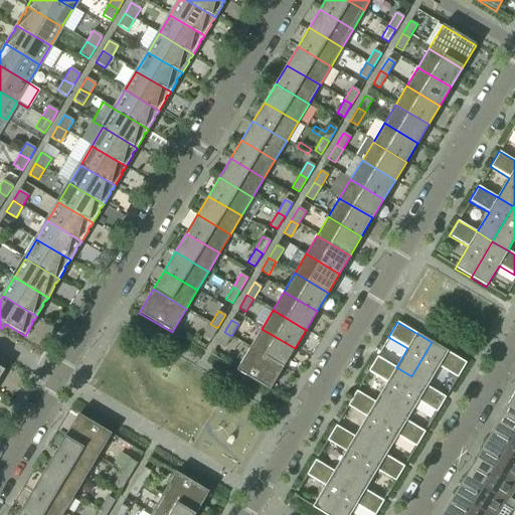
[(210,341),(217,328),(210,324),(203,336),(210,341)]
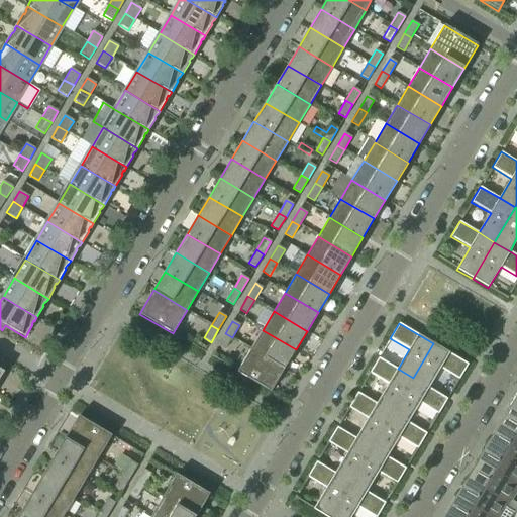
[(296,349),(263,330),(251,348),(285,369),(296,349)]
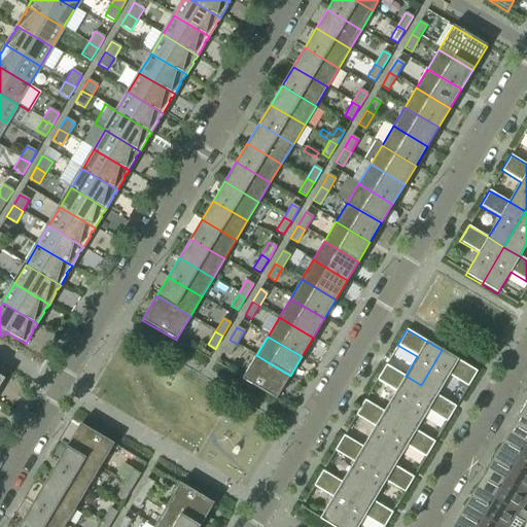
[(229,357),(237,344),(230,340),(221,353),(229,357)]
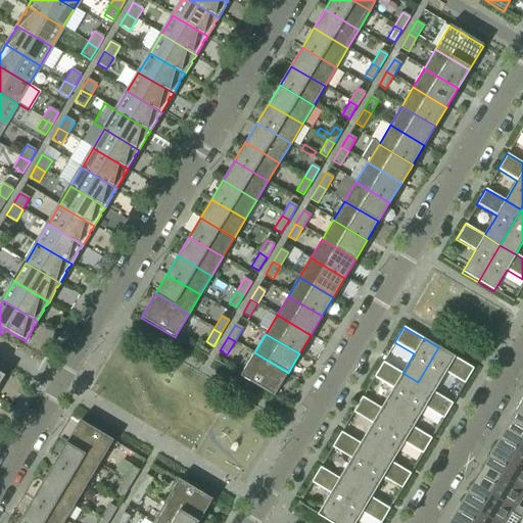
[(474,369),(438,347),(418,382),(433,392),(445,372),(465,384),(474,369)]
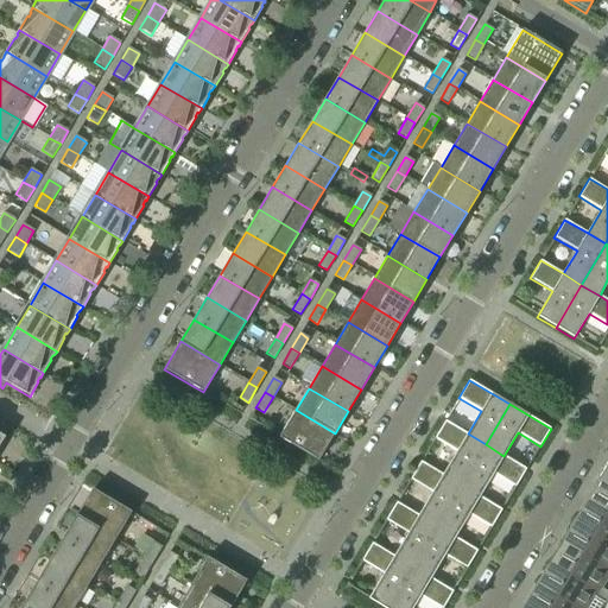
[(335,434),(296,410),(279,438),(318,461),(335,434)]
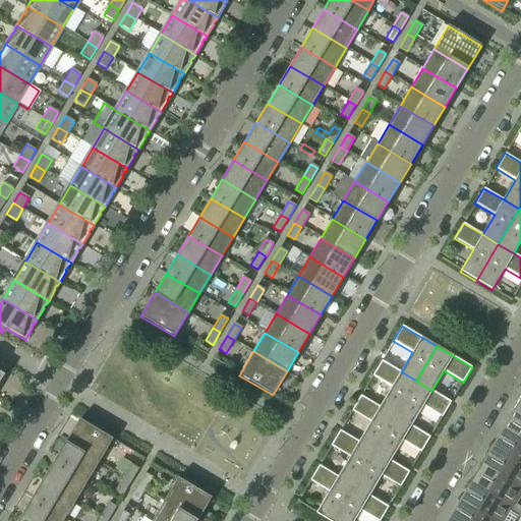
[(395,416),(416,381),(401,371),(382,360),(372,375),(392,387),(380,407),(395,416)]
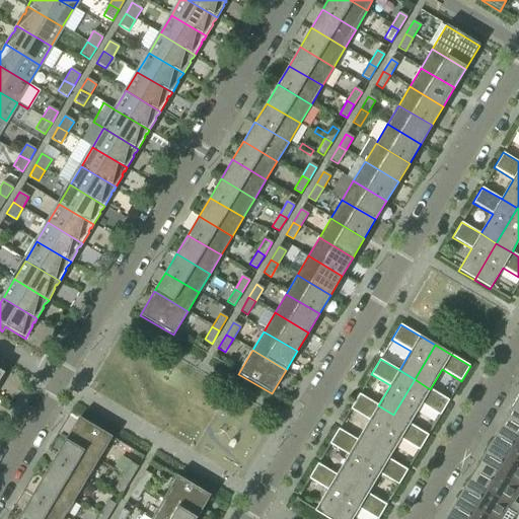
[(449,400),(430,389),(415,379),(393,415),(410,424),(421,404),(440,416),(449,400)]
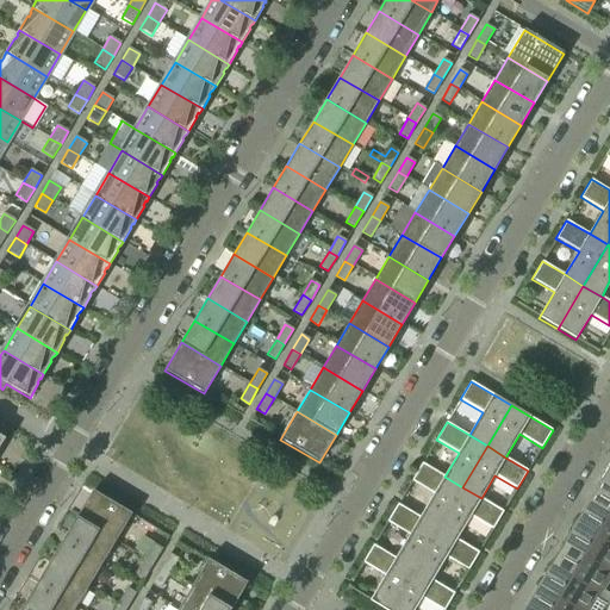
[(462,487),(444,477),(422,462),(411,480),(434,495),(421,517),(439,528),(462,487)]
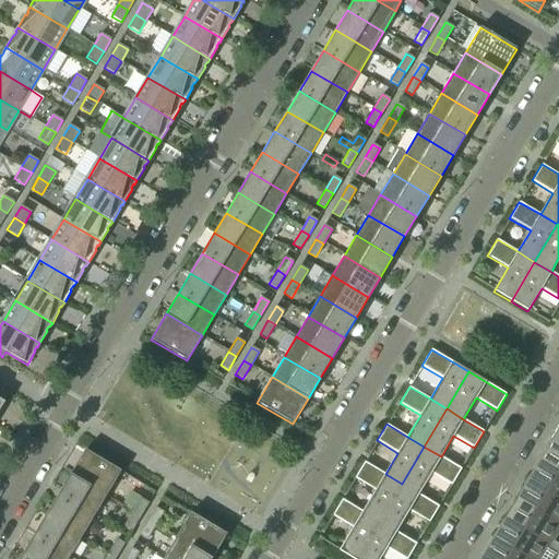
[(558,425),(549,441),(558,447),(558,425)]
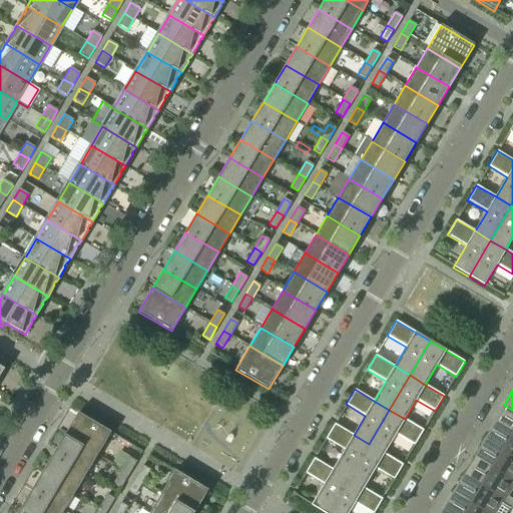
[(512,410),(504,405),(494,423),(512,434),(512,410)]
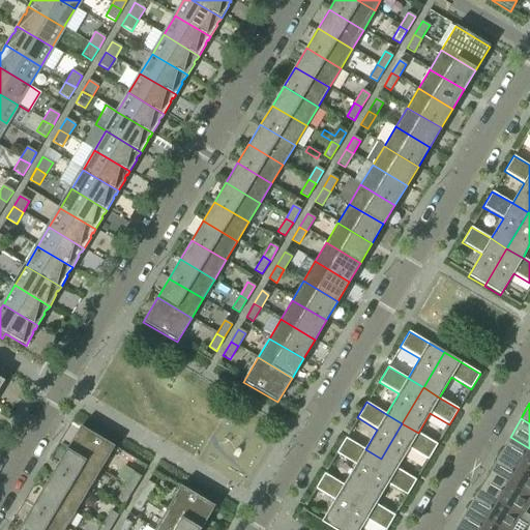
[(438,444),(418,433),(402,423),(381,459),(396,468),(409,448),(429,460),(438,444)]
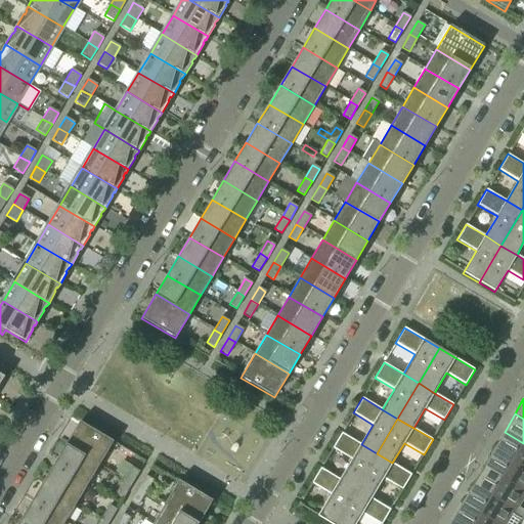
[(99,465),(114,441),(80,422),(66,445),(99,465)]
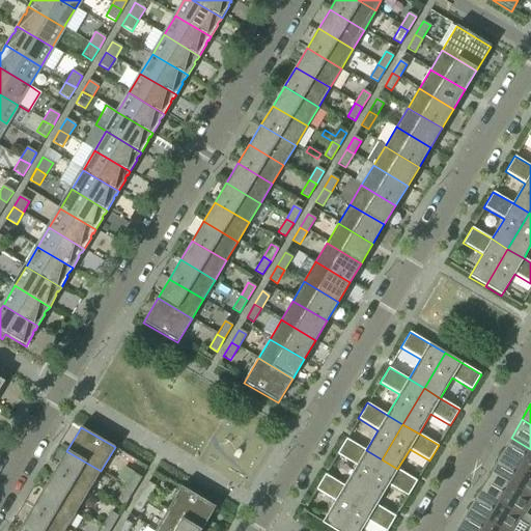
[(530,449),(511,438),(500,455),(504,458),(530,473),(530,449)]
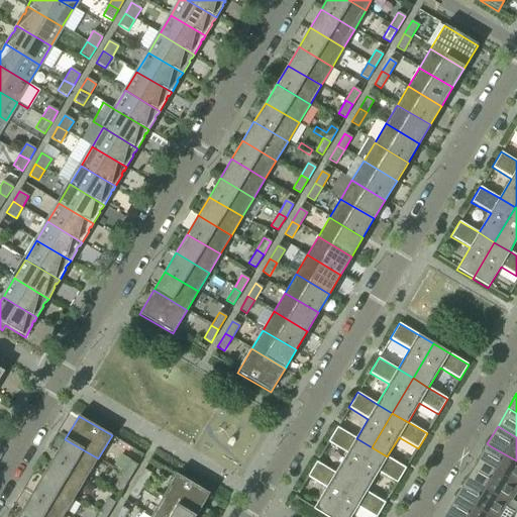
[(350,483),(372,447),(356,438),(336,427),(328,442),(347,453),(335,473),(350,483)]
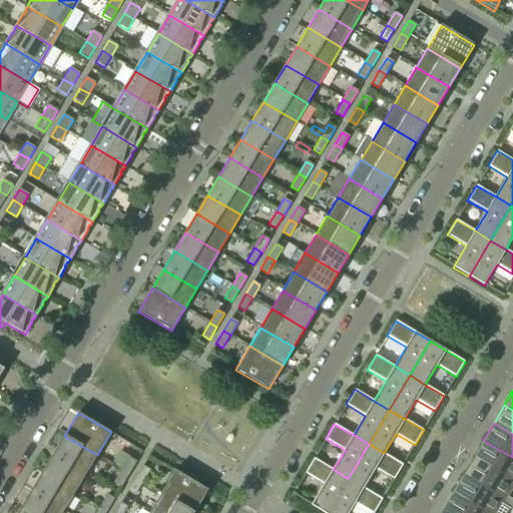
[(86,474),(97,455),(64,436),(53,454),(86,474)]
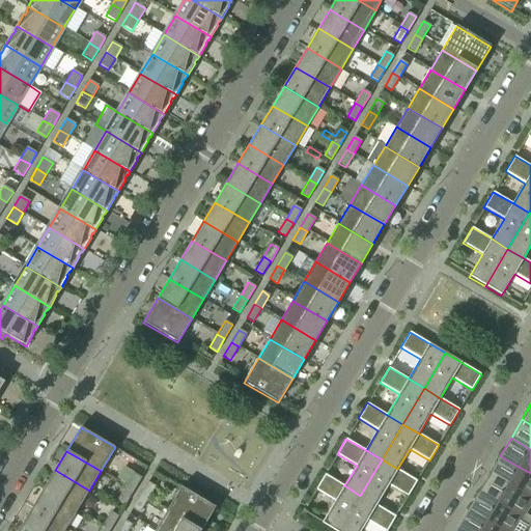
[(500,455),(490,474),(494,476),(530,498),(530,473),(504,458),(500,455)]
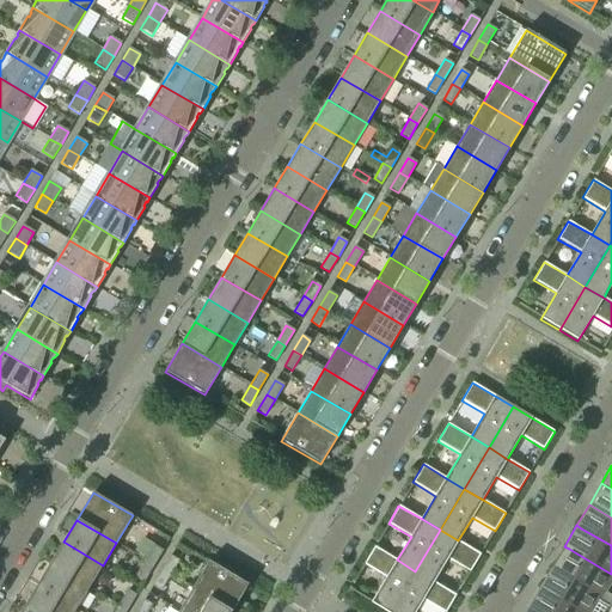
[(481,555),(458,540),(440,530),(415,571),(434,582),(447,558),(470,573),(481,555)]
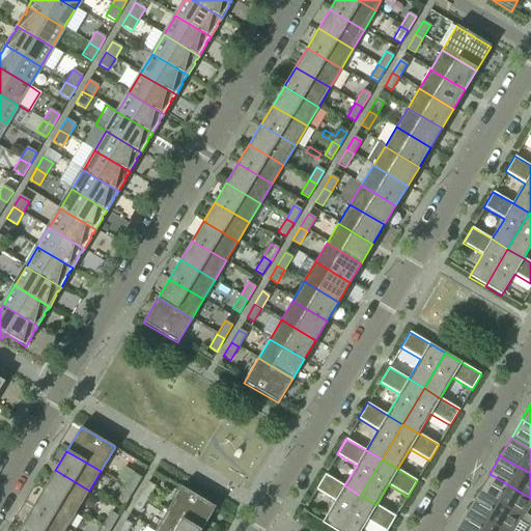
[(78,510),(89,491),(55,470),(44,490),(78,510)]
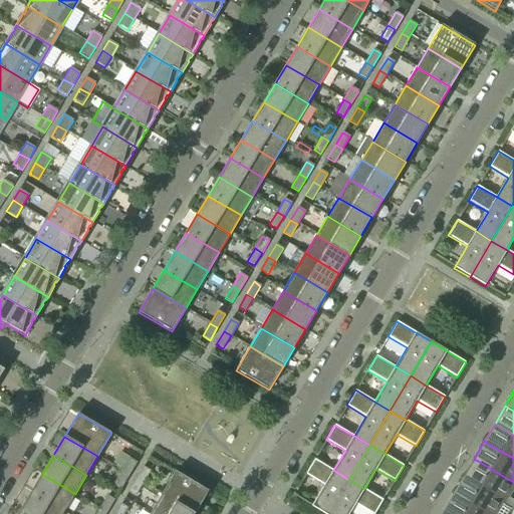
[(129,475),(137,463),(130,459),(121,471),(129,475)]
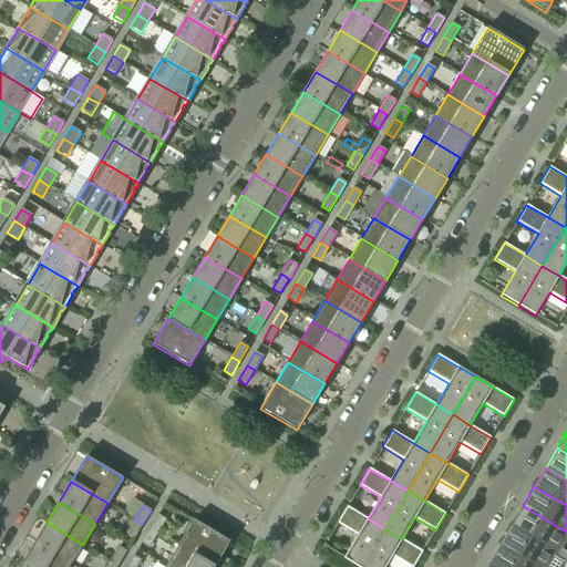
[(361,566),(384,529),(368,518),(347,506),(337,523),(358,536),(344,558),(358,566),(361,566)]
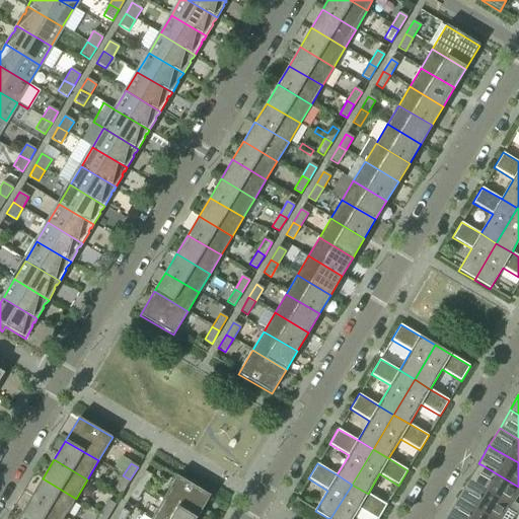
[(478,463),(468,480),(471,484),(510,506),(507,510),(515,515),(518,516),(518,506),(512,502),(517,494),(518,489),(518,487),(483,465),(478,463)]
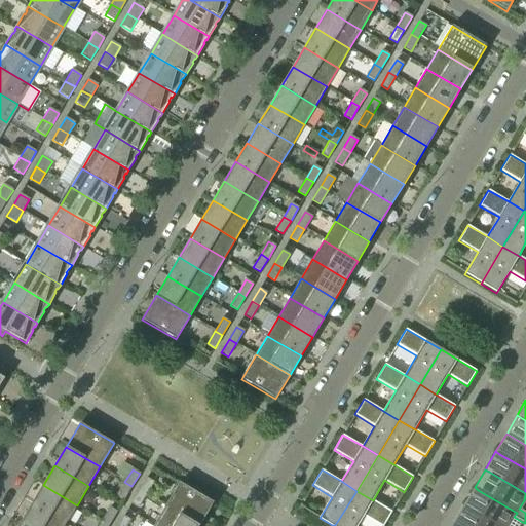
[(146,494),(153,482),(147,478),(139,490),(146,494)]
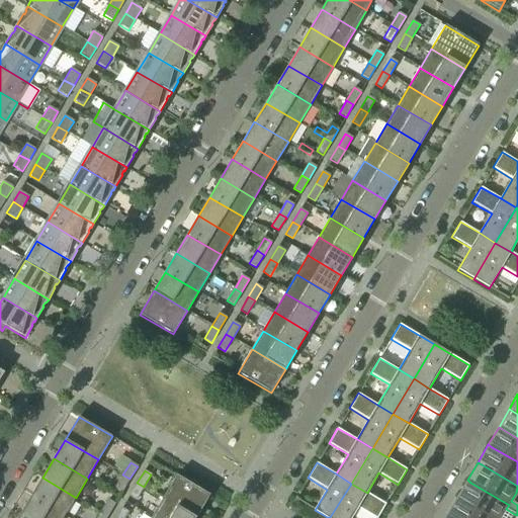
[(122,492),(130,479),(122,475),(115,488),(122,492)]
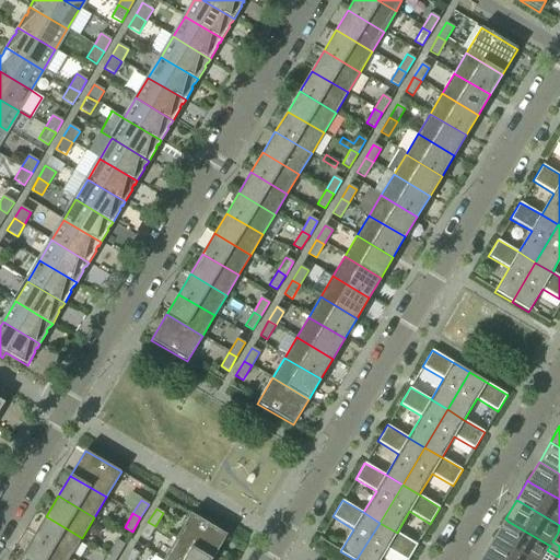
[(211,559),(228,535),(191,513),(176,538),(211,559)]
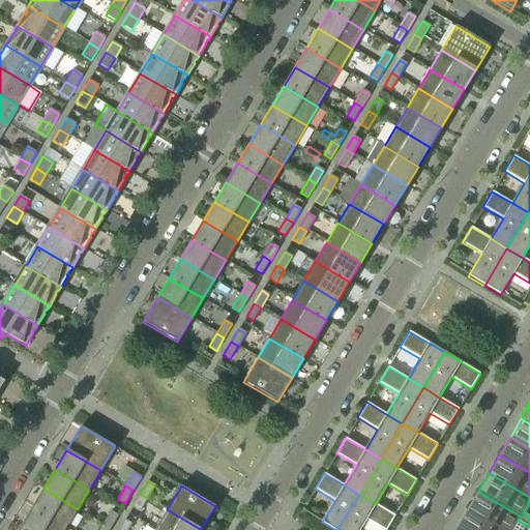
[(32,507),(66,528),(78,509),(43,489),(32,507)]
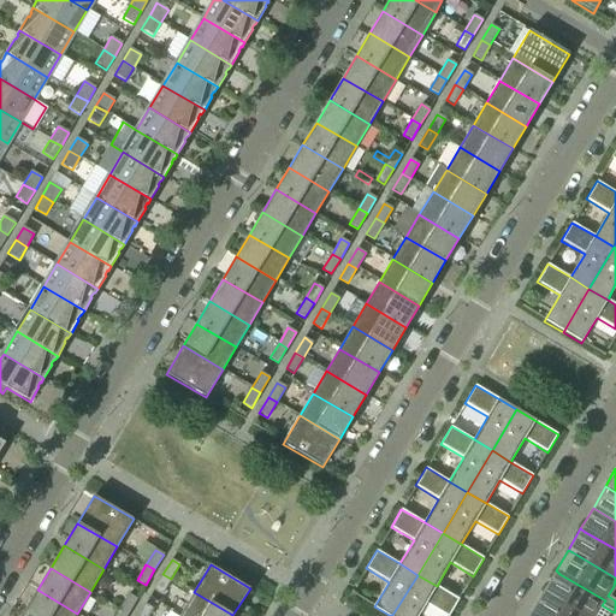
[(556,570),(543,592),(582,615),(609,615),(611,611),(602,605),(605,600),(560,574),(556,570)]
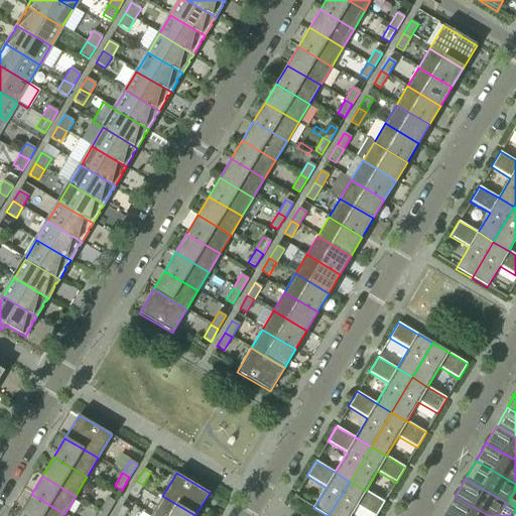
[(135,498),(143,485),(136,481),(129,494),(135,498)]
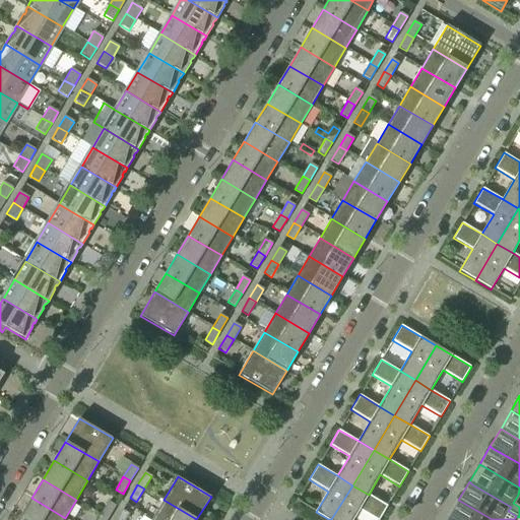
[(379,519),(388,506),(369,495),(352,485),(331,519),(352,519),(360,510),(376,519),(379,519)]
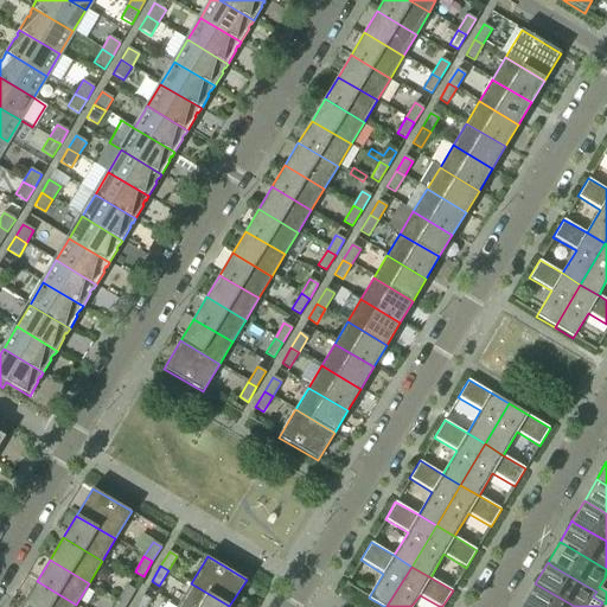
[(29,606),(74,606),(76,605),(37,581),(24,604),(29,606)]
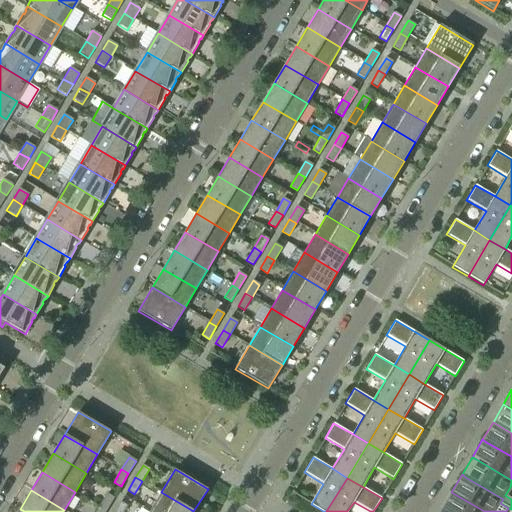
[(193,511),(161,492),(150,511),(151,511),(193,511)]
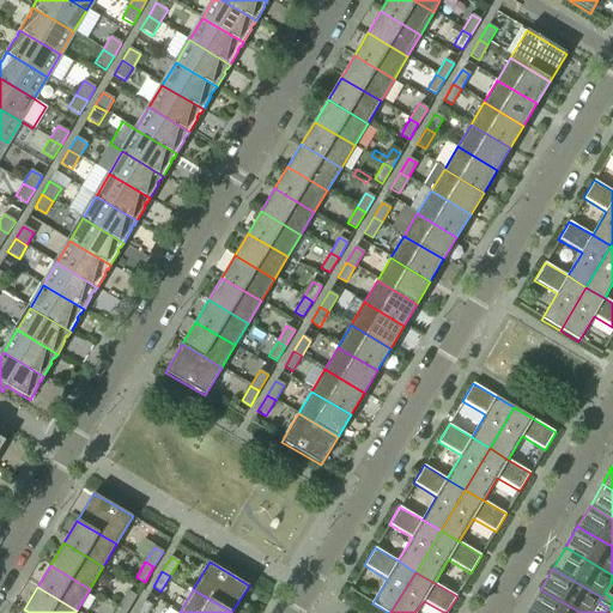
[(580,612),(540,589),(528,610),(533,612),(580,612)]
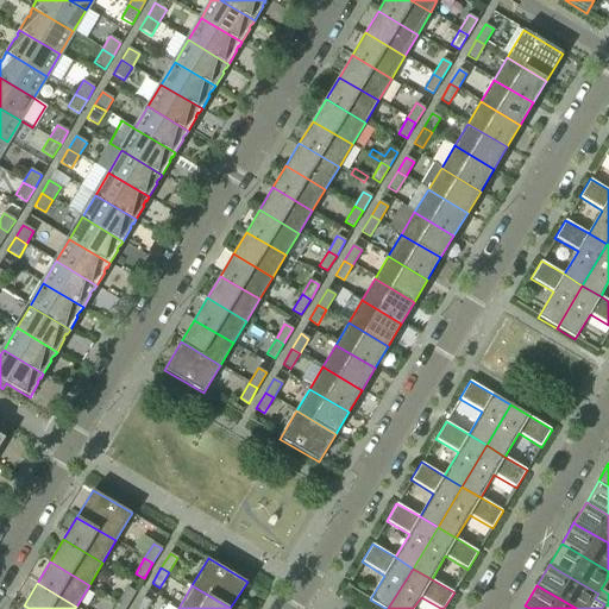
[(126,607),(135,592),(127,588),(118,602),(126,607)]
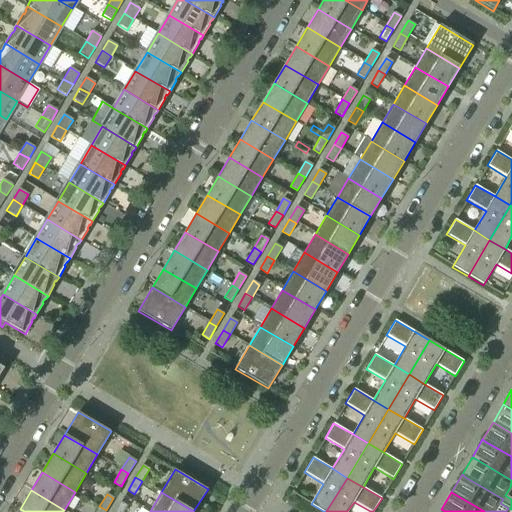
[(123,511),(127,506),(120,502),(114,511),(123,511)]
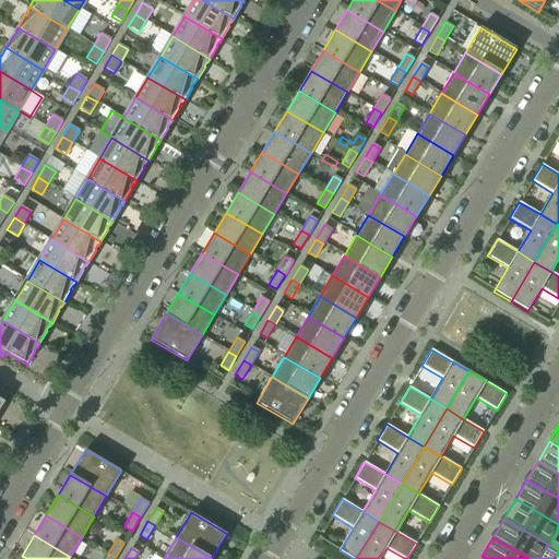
All buildings are outlined.
